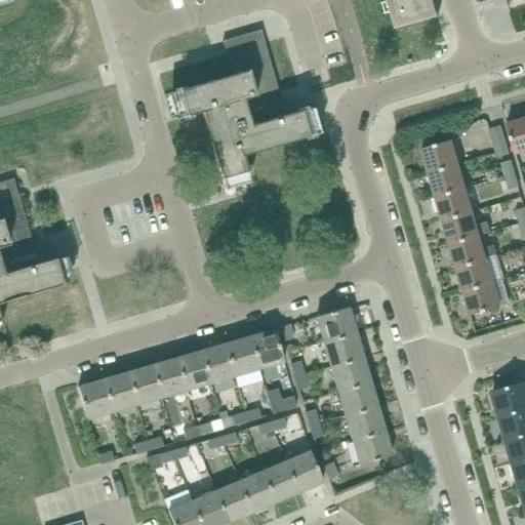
[(388,0),(397,29),(438,17),(433,0),(388,0)]
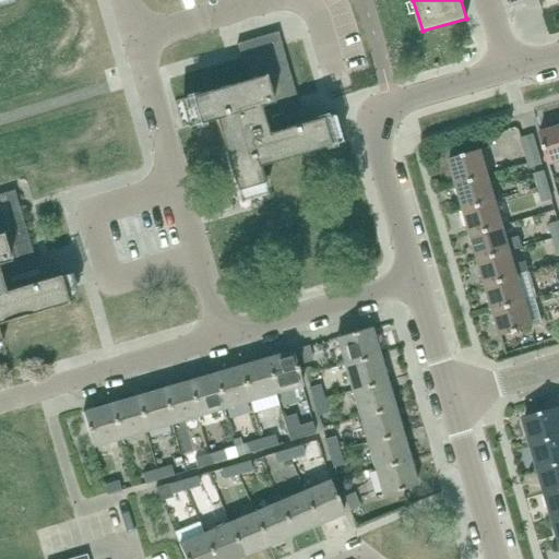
[(282,48),(281,46),(277,33),(236,45),(240,58),(240,60),(241,60),(247,78),(247,81),(190,97),(198,125),(214,120),(235,191),(262,183),(258,167),(329,146),(321,118),(301,125),(297,113),(300,111),(299,109),(298,110),(281,48),(282,48)]
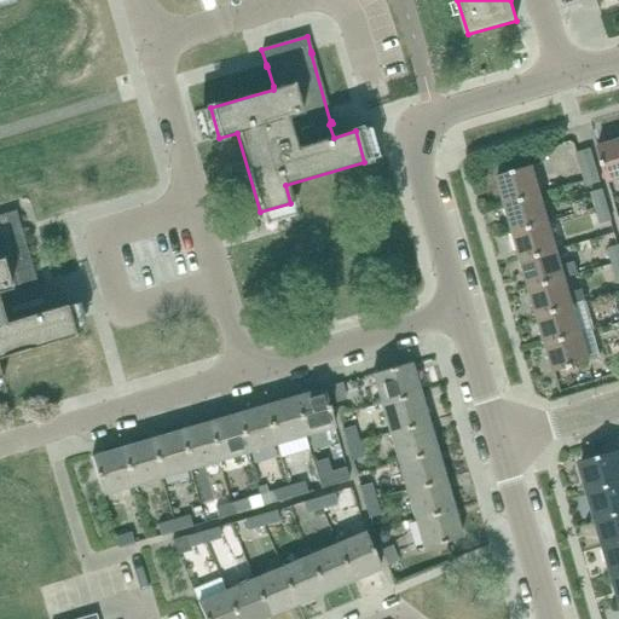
[(607,183),(618,179),(618,140),(597,148),(607,183)]
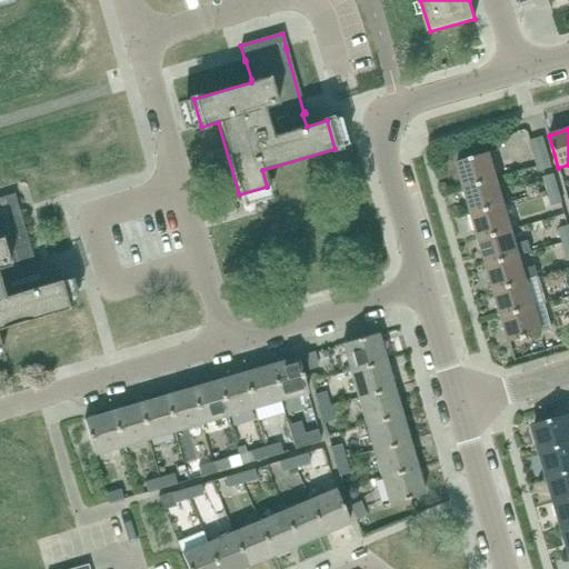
[(538,172),(551,168),(542,138),(529,141),(538,172)]
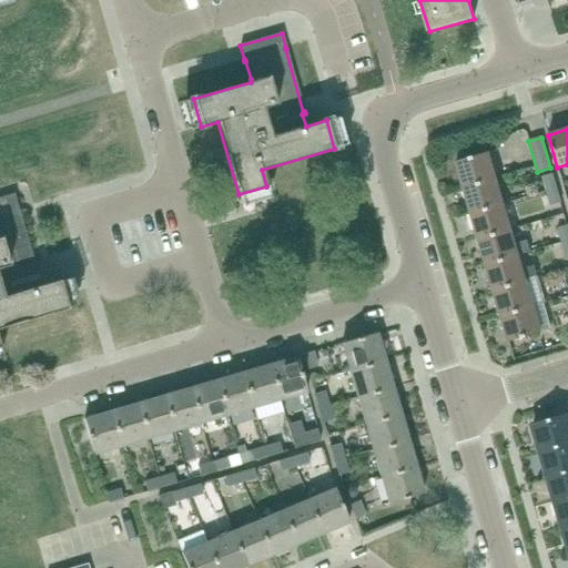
[(464,189),(496,179),(488,153),(456,162),(464,189)]
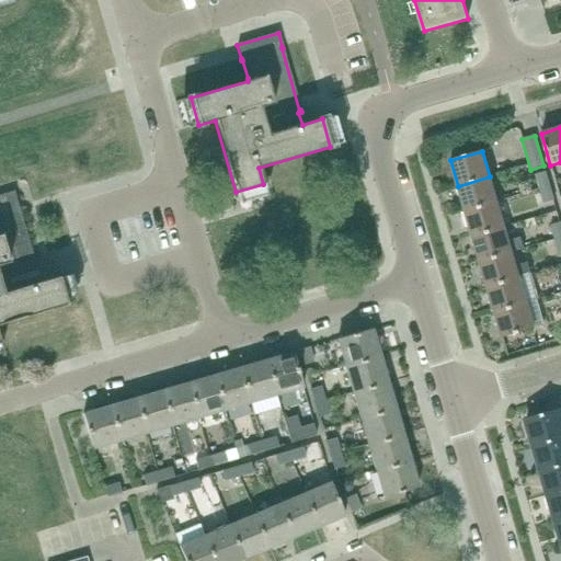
[(540,189),(550,186),(546,172),(536,175),(540,189)]
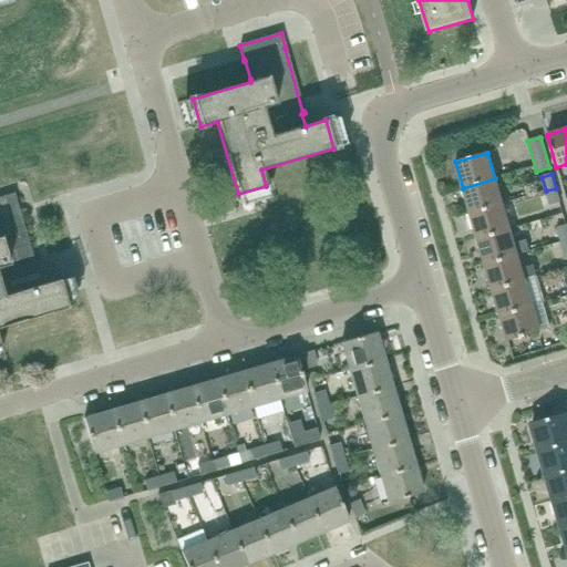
[(502,204),(495,178),(463,188),(470,214),(502,204)]
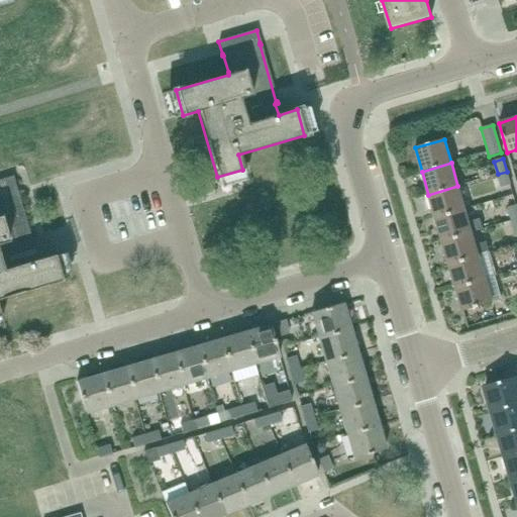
[(507,172),(498,174),(502,187),(510,184),(507,172)]
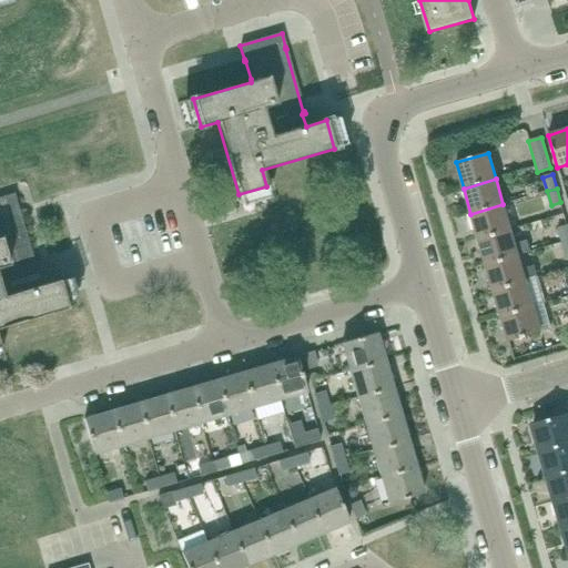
[(478,239),(510,230),(503,204),(470,214),(478,239)]
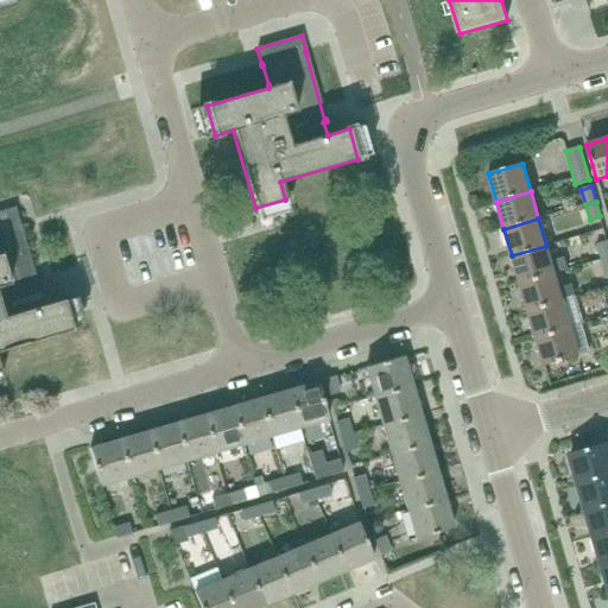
[(19,225),(20,225),(19,222),(0,228),(0,378),(0,377),(0,371),(0,372),(0,371),(0,350),(73,330),(73,329),(77,328),(69,301),(63,302),(63,301),(26,311),(21,298),(40,293),(39,291),(38,291),(19,225)]
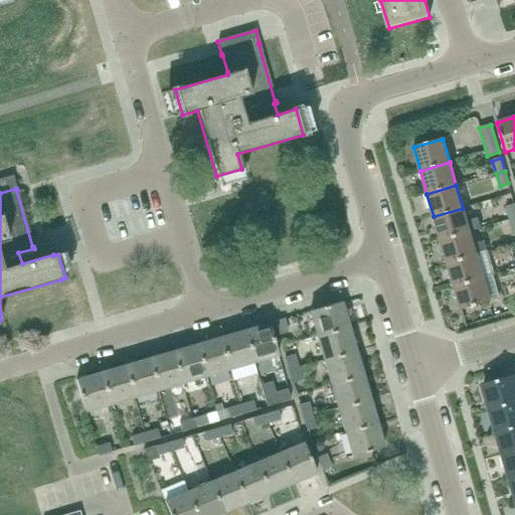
[(510,220),(514,218),(514,205),(506,207),(510,220)]
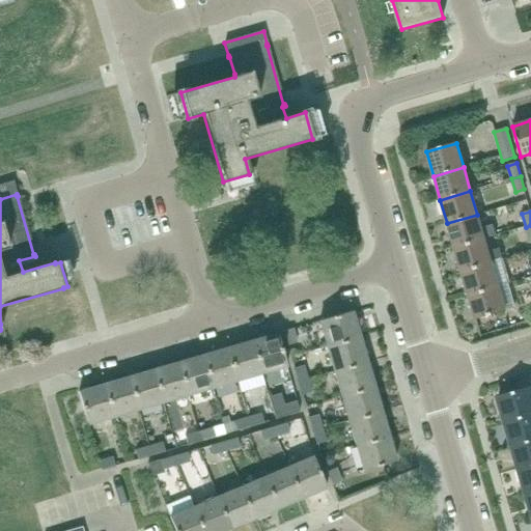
[(454,248),(484,239),(477,215),(447,223),(454,248)]
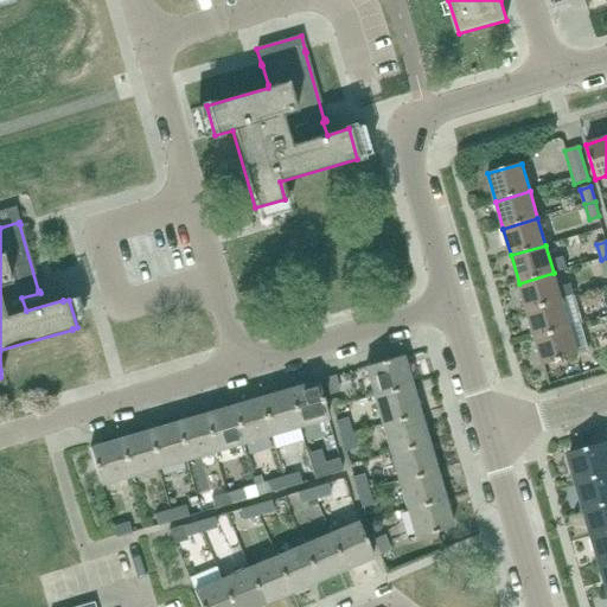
[(570,285),(558,288),(554,273),(519,283),(528,311),(562,300),(575,296),(570,285)]
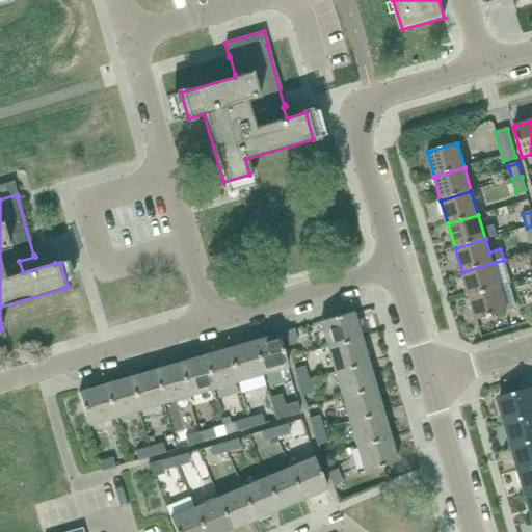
[(469,296),(500,287),(493,263),(462,272),(469,296)]
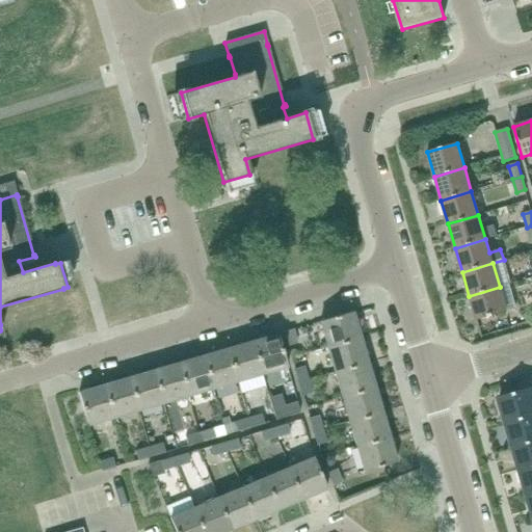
[(476,321),(507,312),(500,287),(469,296),(476,321)]
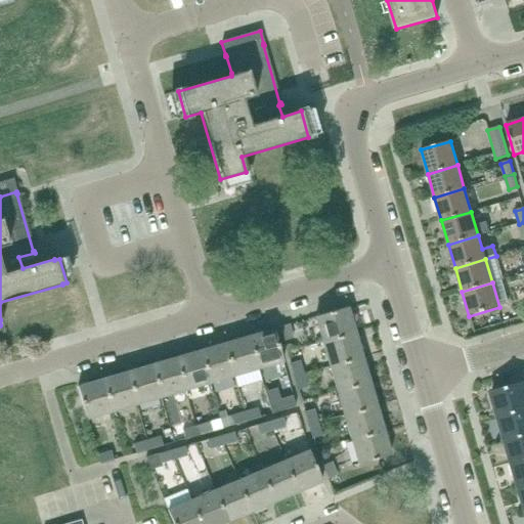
[(350,319),(347,308),(314,317),(321,342),(354,333),(350,319)]
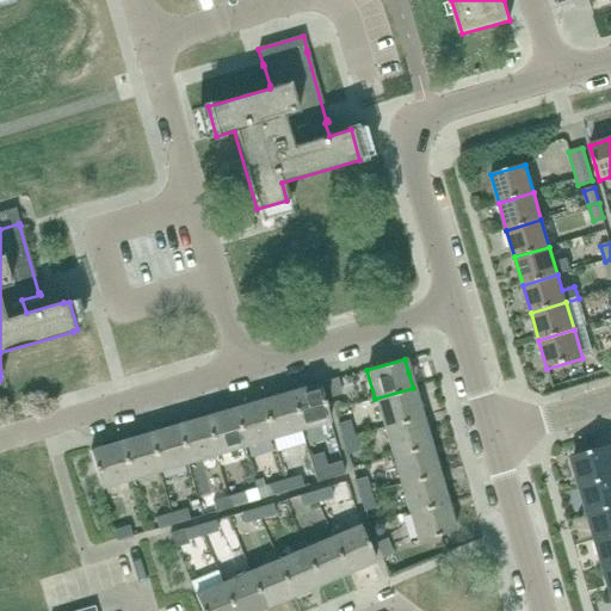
[(329,397),(340,394),(335,378),(325,382),(329,397)]
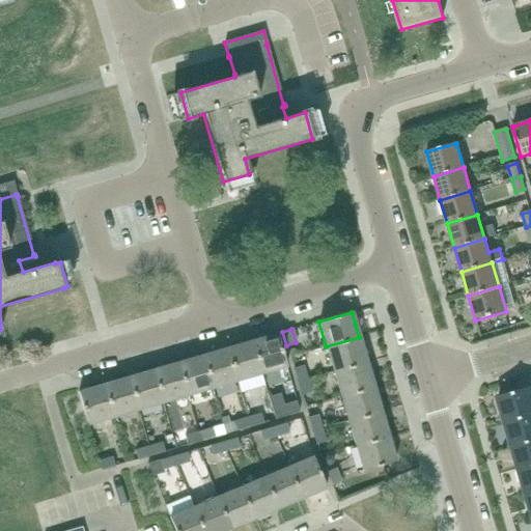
[(261,374),(286,367),(277,334),(262,338),(252,341),(261,374)]
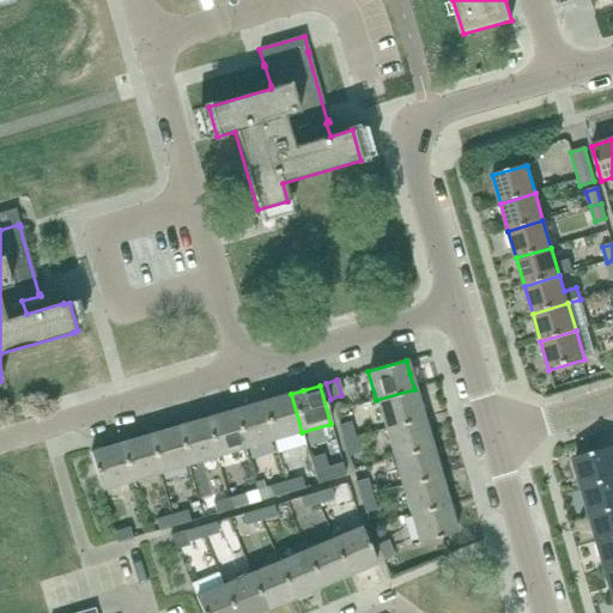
[(384,429),(423,418),(414,389),(376,400),(384,429)]
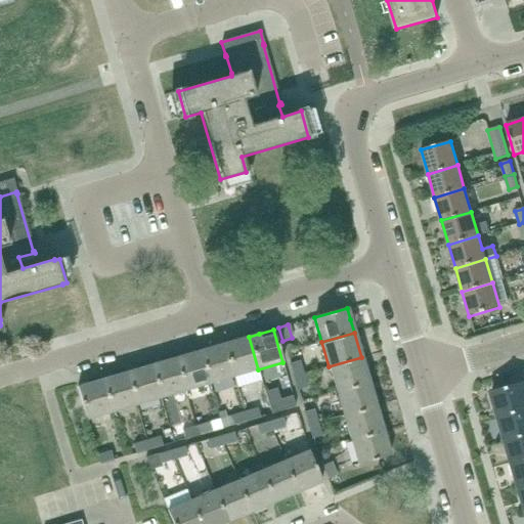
[(258,369),(249,337),(234,341),(224,344),(233,377),(258,369)]
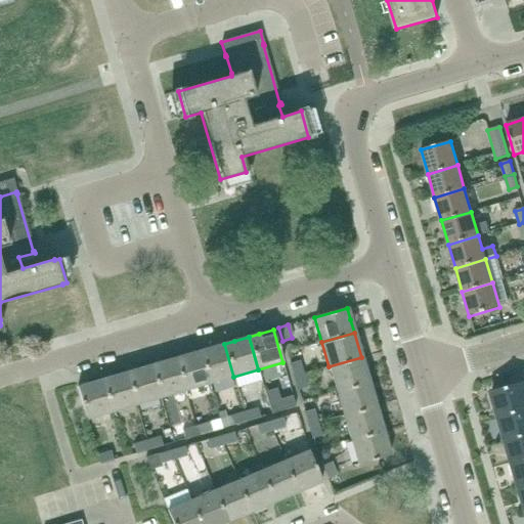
[(233,377),(224,344),(210,348),(211,348),(200,351),(209,384),(233,377)]
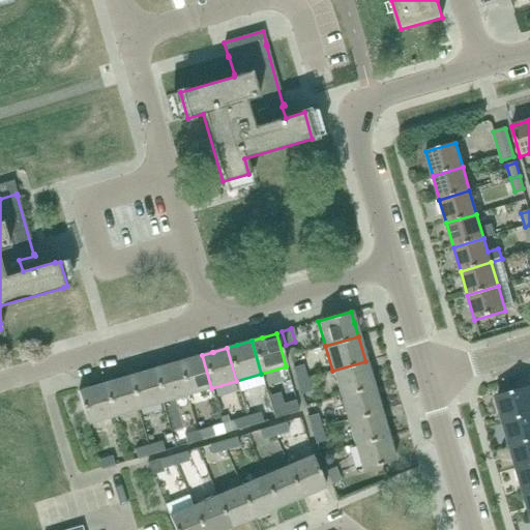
[(211,388),(202,355),(187,359),(188,359),(177,362),(187,395),(211,388)]
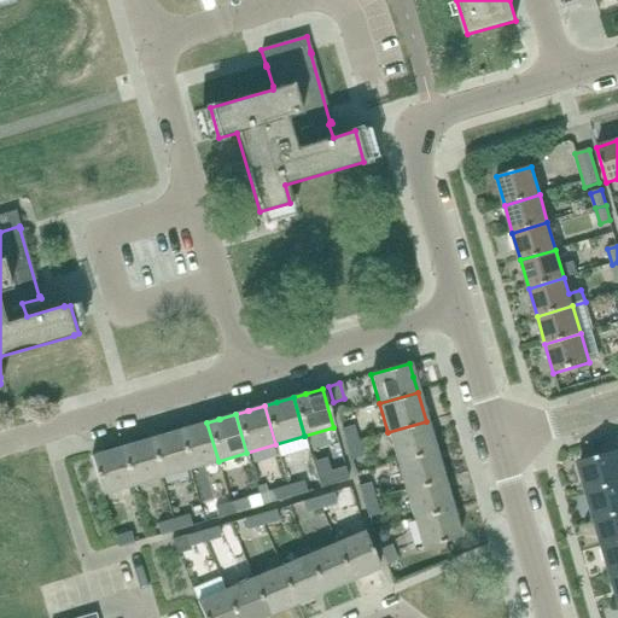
[(396,461),(435,449),(426,421),(388,432),(396,461)]
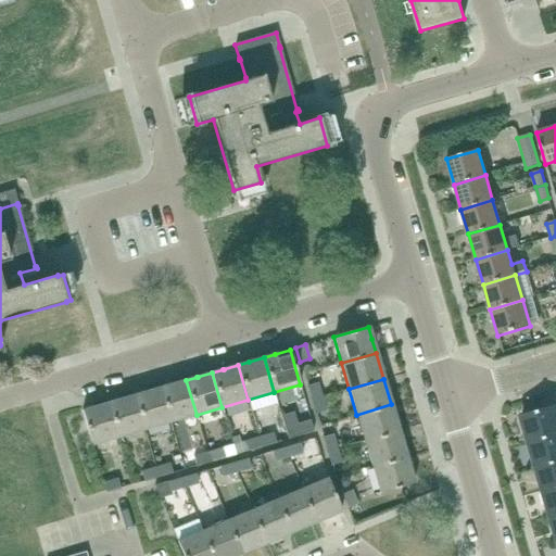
[(197,415),(186,380),(172,384),(160,388),(171,422),(197,415)]
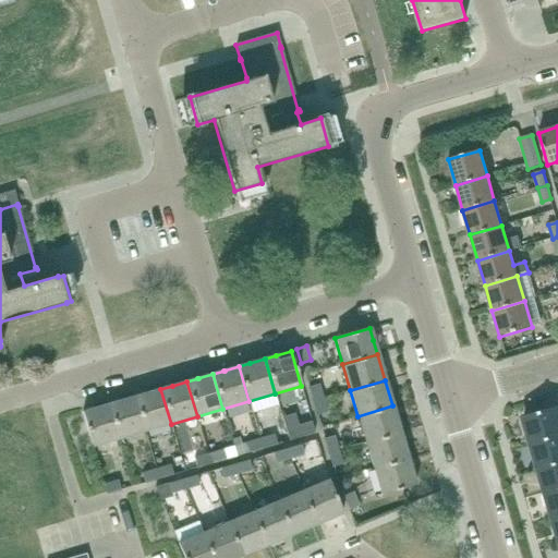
[(313,401),(323,399),(318,385),(308,387),(313,401)]
